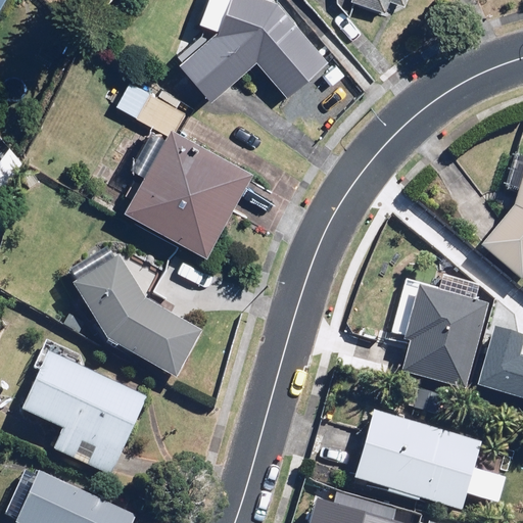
[(232,0),(223,25),(182,58),(215,97),(258,60),(289,95),(330,60),(280,1),(276,0),(232,0)]
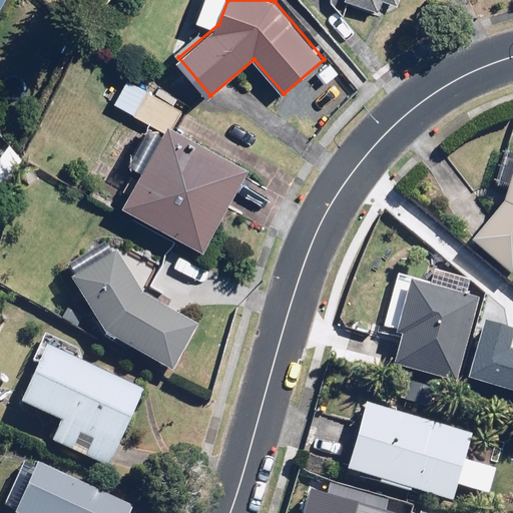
[(349,0),(383,11),(386,0),(387,0),(400,4),(400,0),(349,0)]
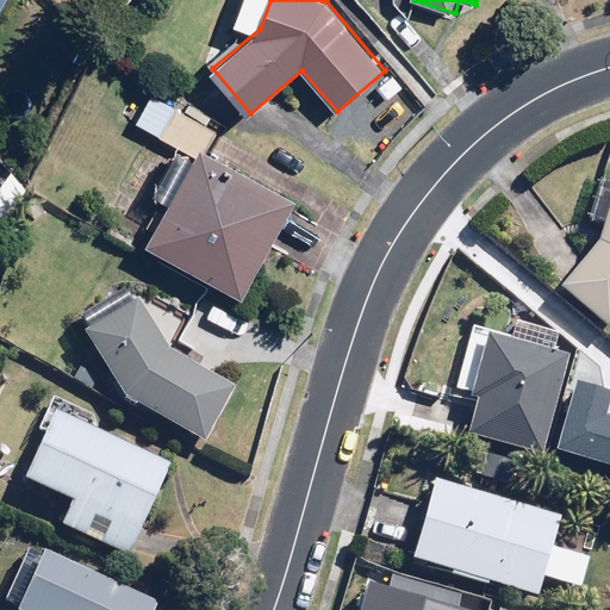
[(199,156),(205,147),(216,129),(150,93),(135,122),(199,156)]
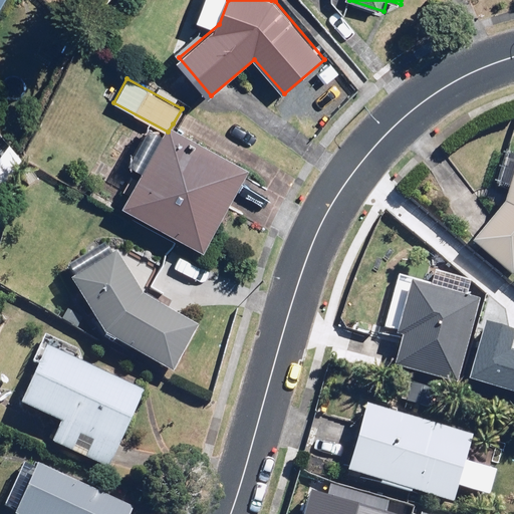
[(173,123),(168,132),(126,206),(206,251),(252,169),(173,123)]
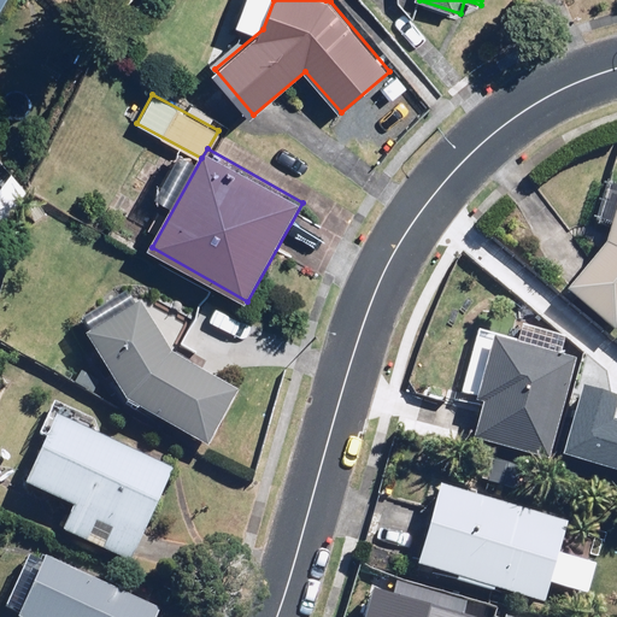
[(33,186),(12,171),(0,187),(0,216),(6,221),(33,186)]
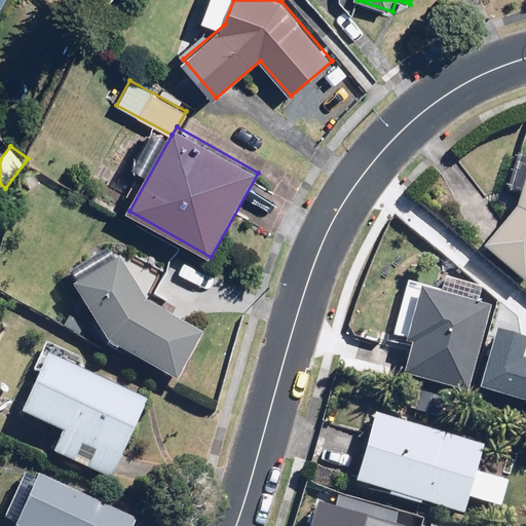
[(525,185),(519,210),(489,248),(525,276),(525,185)]
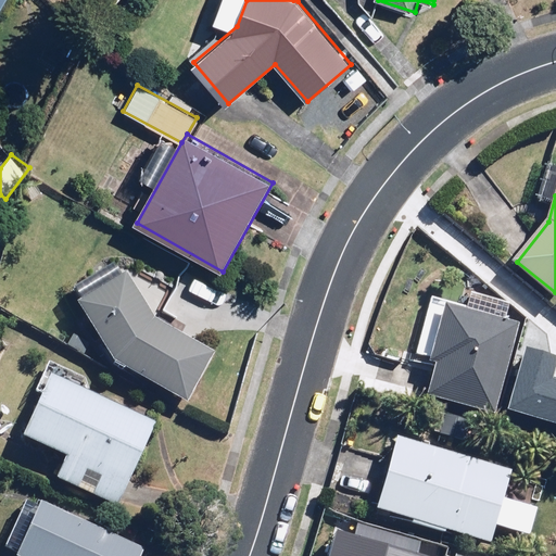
[(128,275),(79,305),(115,363),(190,403),(217,354),(156,321),(128,275)]
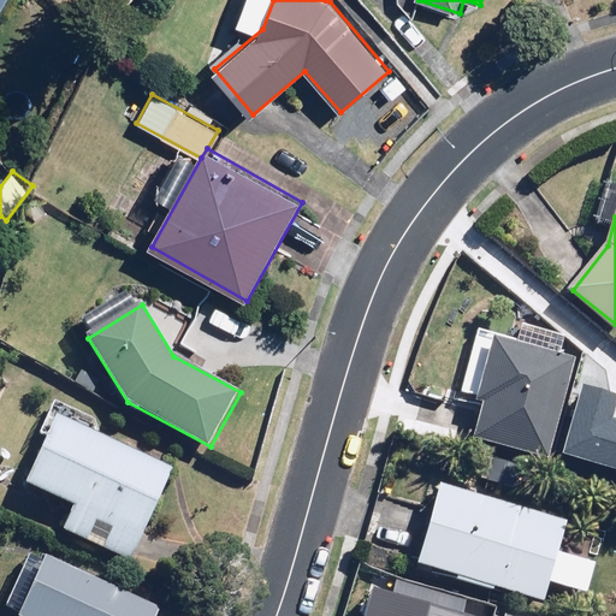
[(578,359),(566,356),(569,342),(523,330),(520,344),(496,338),(480,400),(487,402),(477,443),(551,462),(578,359)]
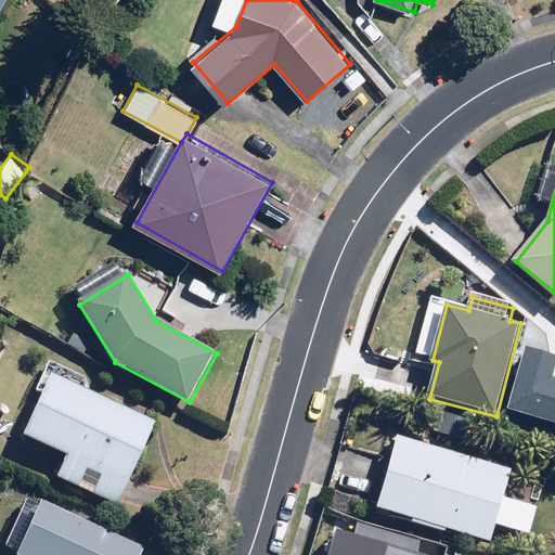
[(523,346),(502,418),(554,433),(554,366),(551,365),(554,355),(523,346)]
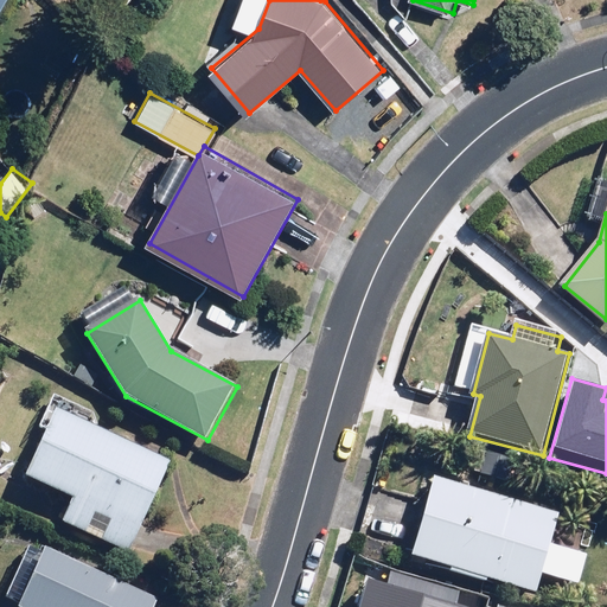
[(57,408),(26,475),(78,499),(66,525),(129,554),(172,460),(57,408)]
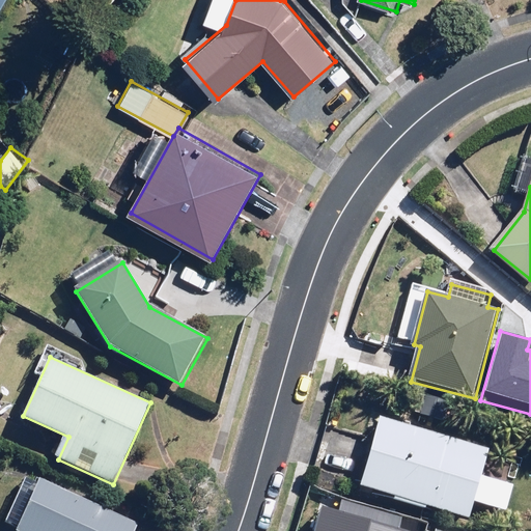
[(359,486),(467,518),(473,498),(505,508),(512,483),(480,473),(487,447),(380,415),(359,486)]
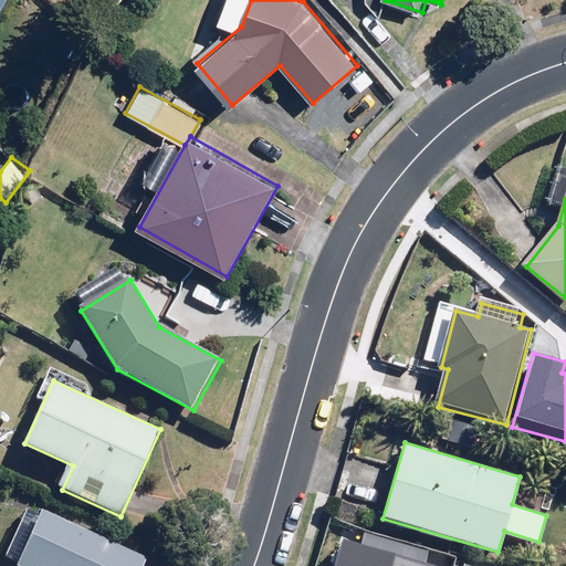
[(21,562),(19,565),(145,565),(148,558),(43,512),(39,522),(25,515),(8,556),(21,562)]
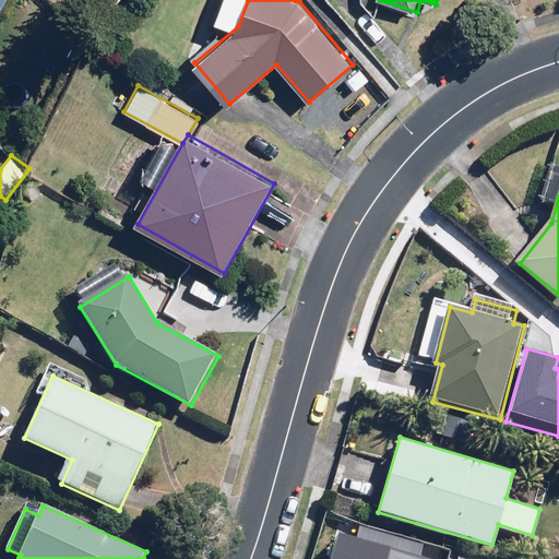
[(461,558),(411,546),(407,558),(461,558)]
